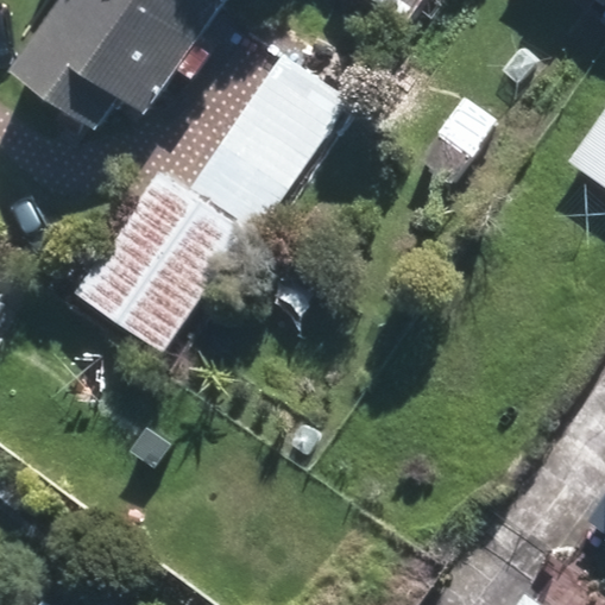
[(155,105),(227,0),(62,0),(18,62),(106,124),(131,88),(155,105)]
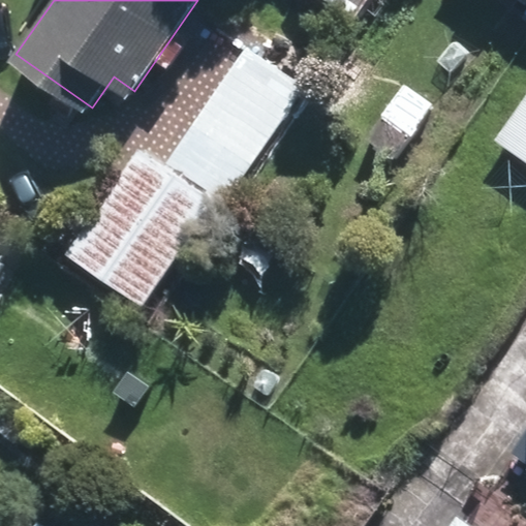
[(240,0),(266,18),(162,166),(135,148),(62,254),(140,307),(210,205),(218,211),(328,52),(287,24),(304,0),(240,0)]
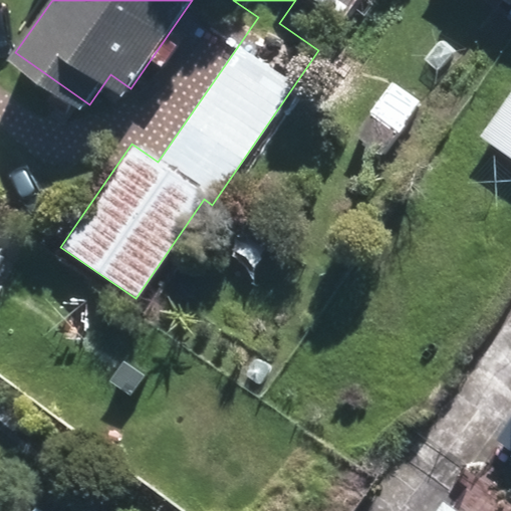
[(328,0),(348,14),(358,0),(328,0)]
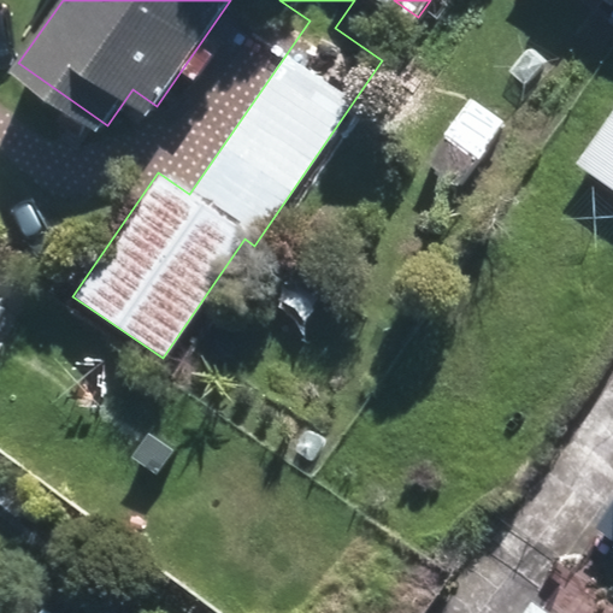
[(612,111),(581,160),(612,182),(612,111)]
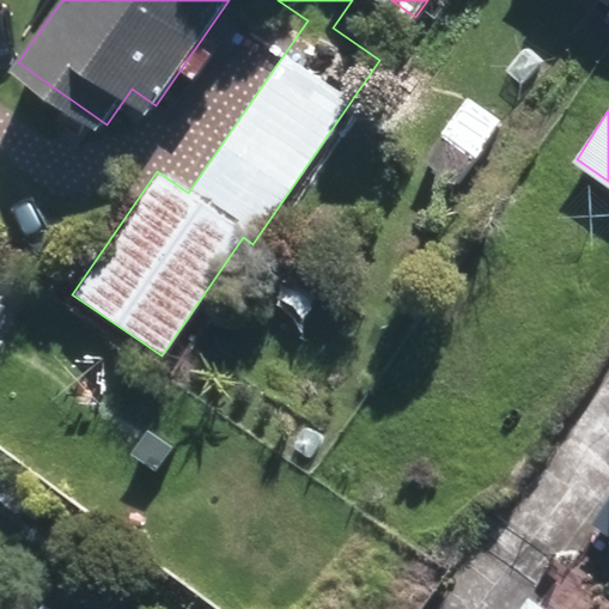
[(608,492),(595,515),(608,524),(608,492)]
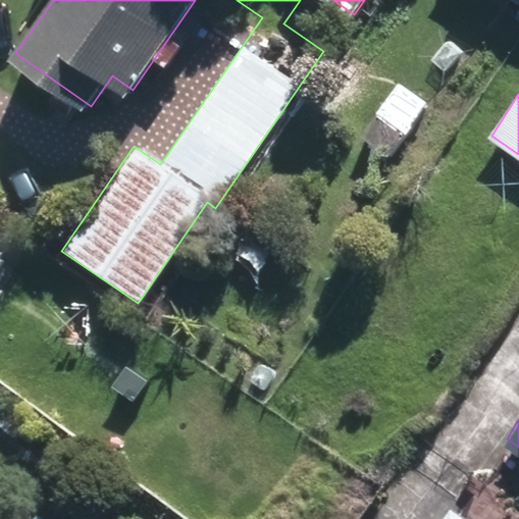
[(488,518),(459,498),(442,518),(488,518)]
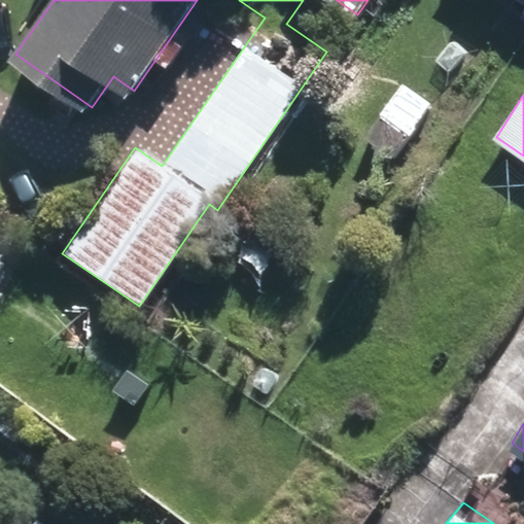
[(68,523),(43,510),(35,523),(68,523)]
